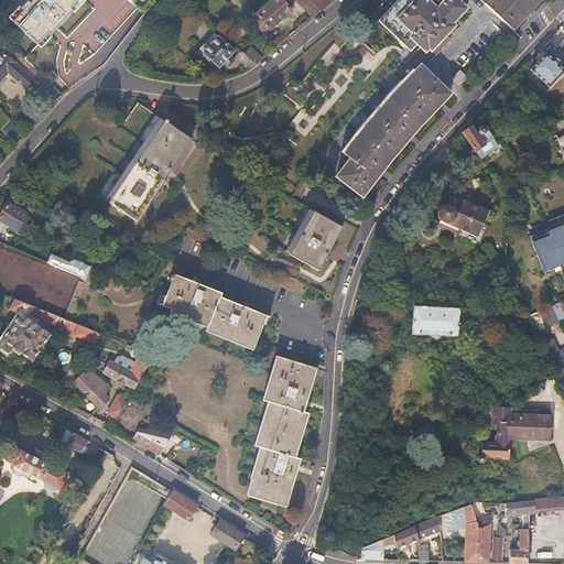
[(38,44),(47,34),(41,26),(49,20),(57,29),(75,12),(72,9),(80,0),(47,0),(49,1),(45,4),(43,1),(41,3),(36,0),(32,0),(31,2),(29,0),(26,0),(20,8),(22,10),(12,20),(38,44)]
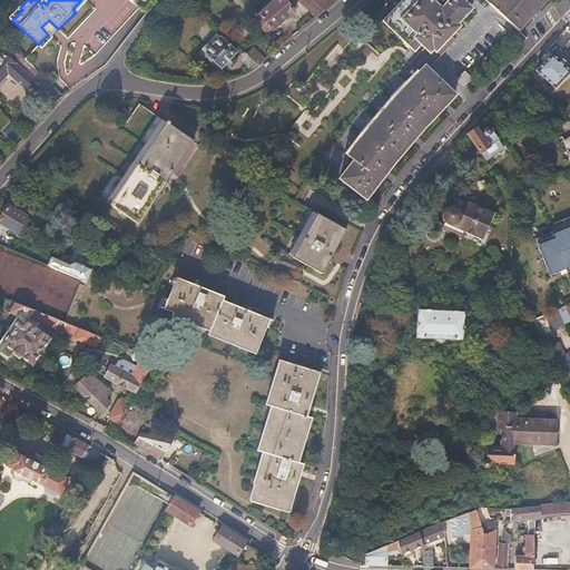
[(276,0),(259,15),(272,29),(294,11),(290,7),(293,2),(291,0),(276,0)]
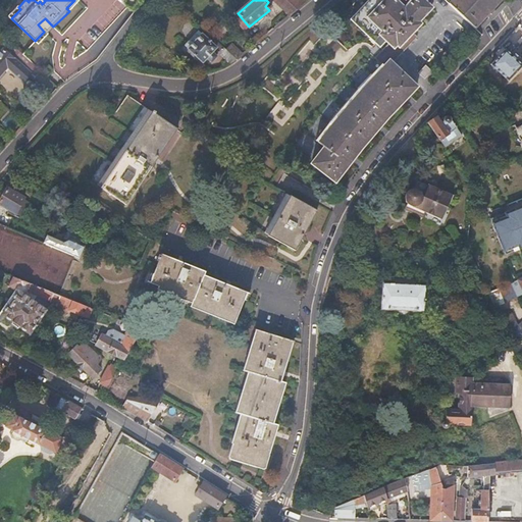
[(286,0),(272,0),(290,16),(297,9),(286,0)]
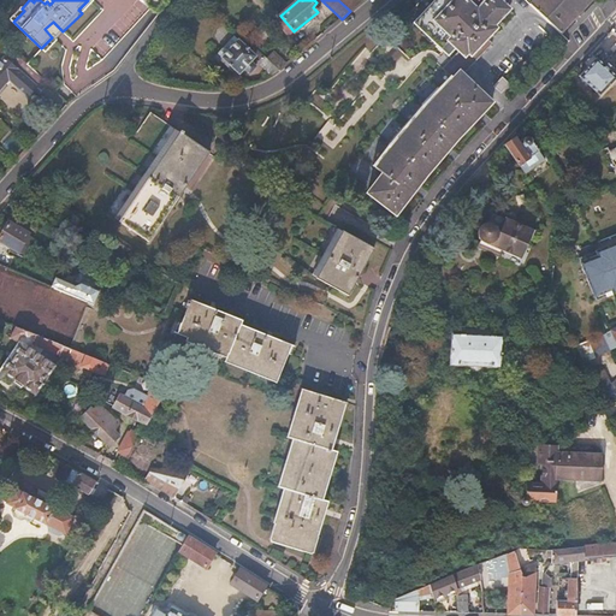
[(338,0),(350,11),(363,0),(338,0)]
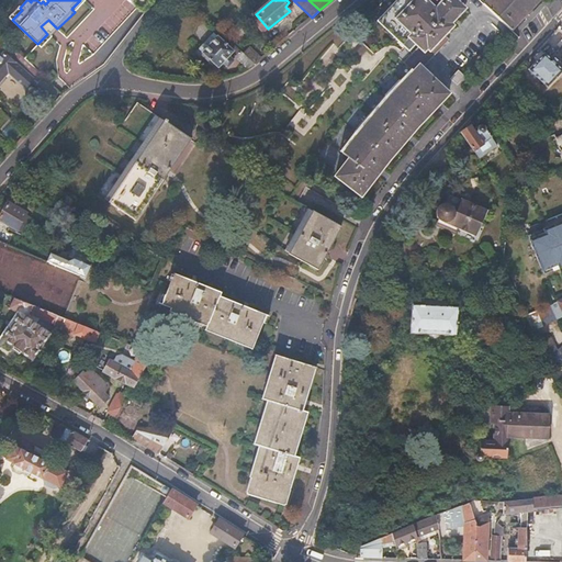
[(470,0),(397,0),(381,19),(393,31),(391,33),(409,51),(415,44),(419,47),(404,63),(413,71),(359,132),(341,154),(348,158),(335,176),(360,197),(394,153),(447,92),(422,68),(448,40),(444,35),(448,30),(445,27),(470,0)]
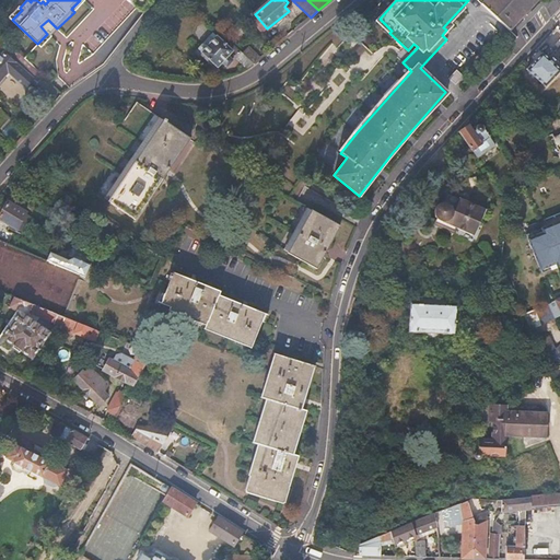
[(483,0),(481,3),(509,30),(536,0),(483,0)]
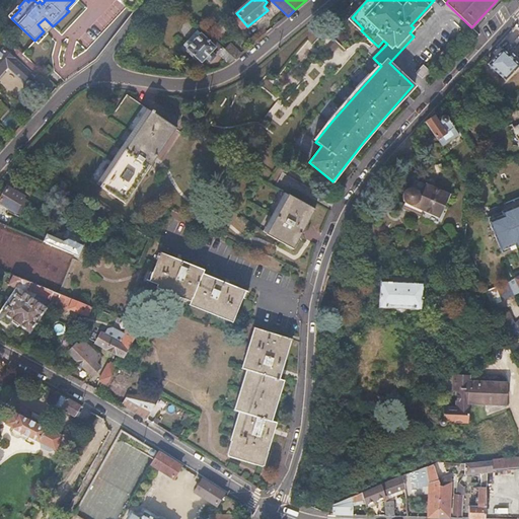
[(38,24),(44,31),(46,33),(53,26),(45,18),(38,24)]
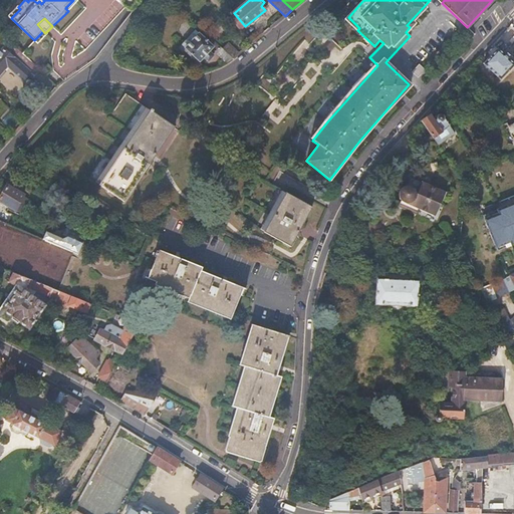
[(188,39),(196,30),(185,21),(177,30),(188,39)]
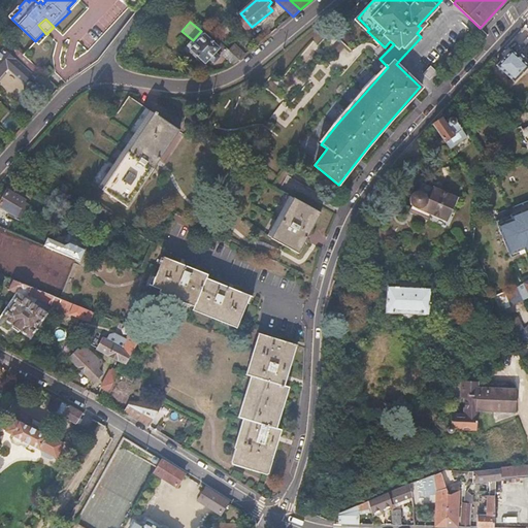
[(204,35),(190,50),(204,63),(208,59),(213,63),(219,57),(215,53),(219,47),(204,35)]
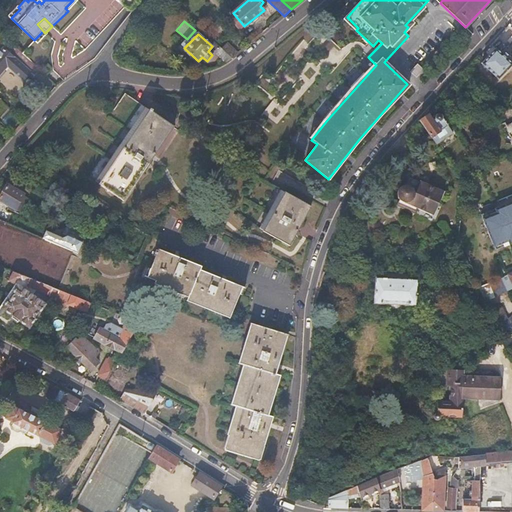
[(227,43),(222,48),(232,58),(237,54),(227,43)]
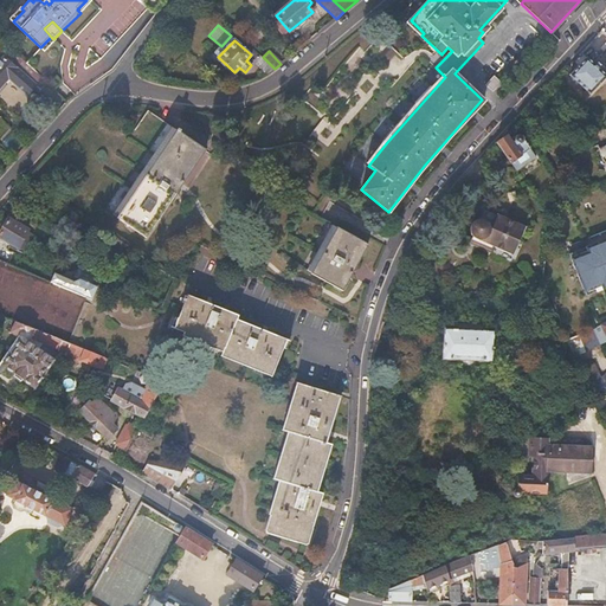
[(263,57),(259,55),(253,62),(266,73),(275,69),(263,57)]
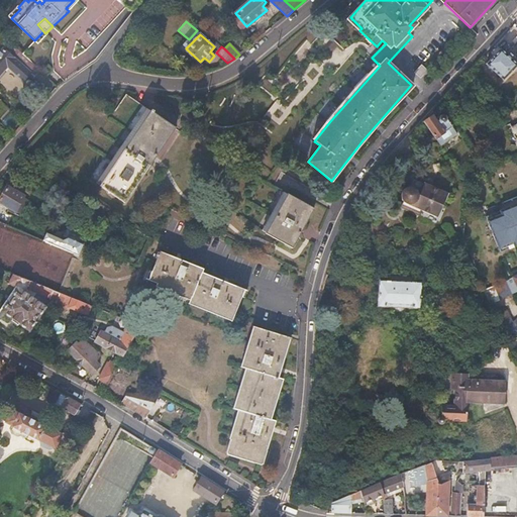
[(33,77),(39,71),(20,52),(15,58),(5,47),(0,52),(0,73),(7,66),(23,80),(30,73),(33,77)]
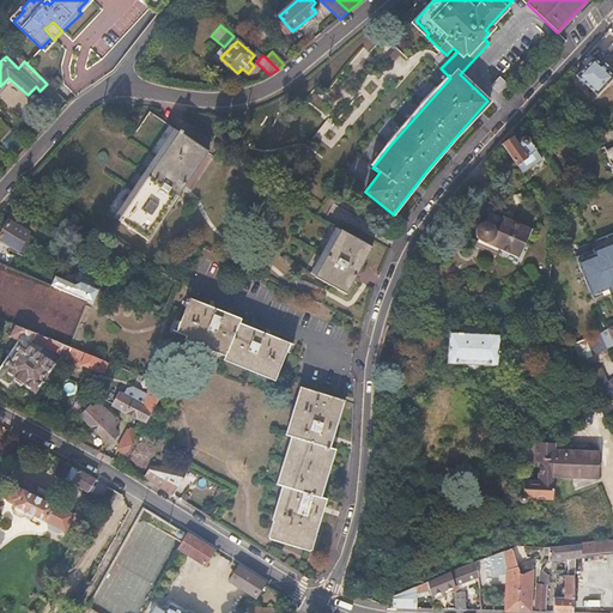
[(601,61),(599,64),(593,59),(577,76),(596,93),(612,77),(606,71),(608,68),(601,61)]
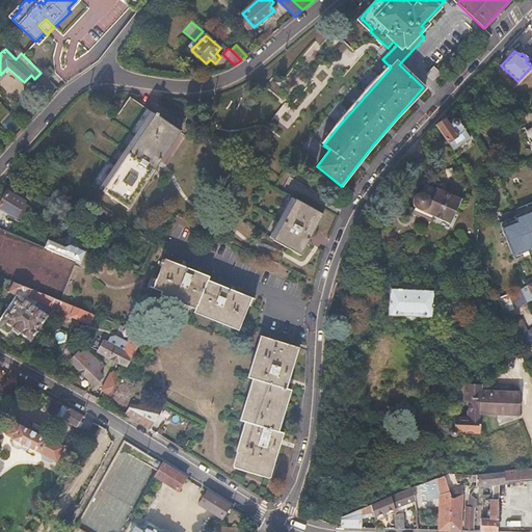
[(43,74),(48,79),(54,73),(49,68),(43,74)]
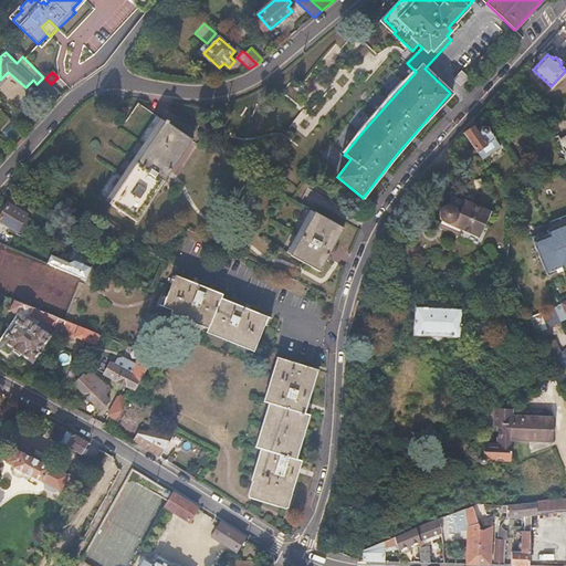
[(461,72),(453,80),(459,85),(467,77),(461,72)]
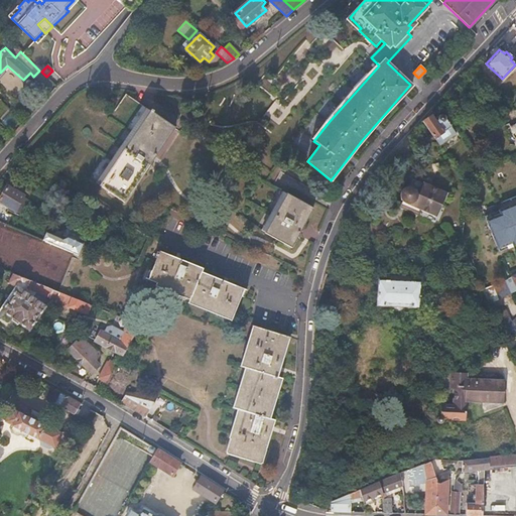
[(474,82),(457,100),(463,105),(479,88),(474,82)]
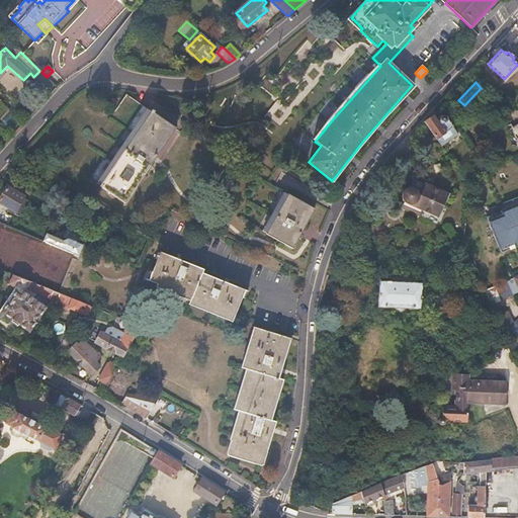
[(453,112),(445,99),(440,104),(447,116),(448,115),(453,112)]
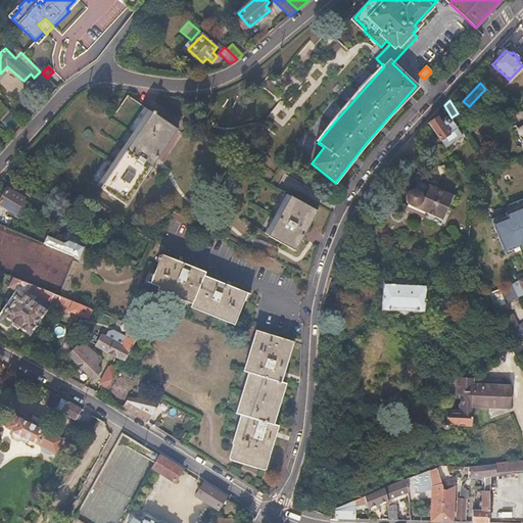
[(503,116),(505,108),(491,105),(483,114),(503,116)]
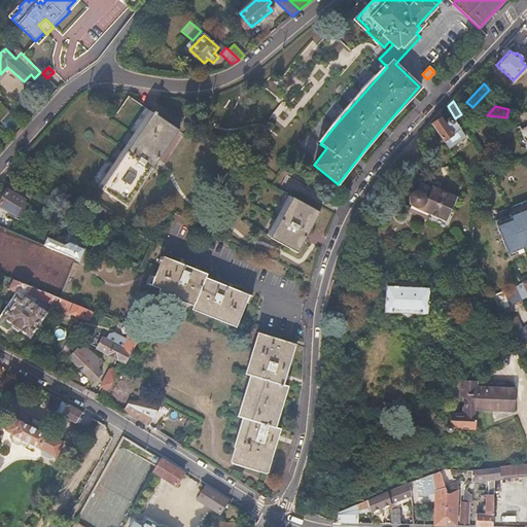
[(175,127),(150,110),(101,188),(126,205),(175,127)]
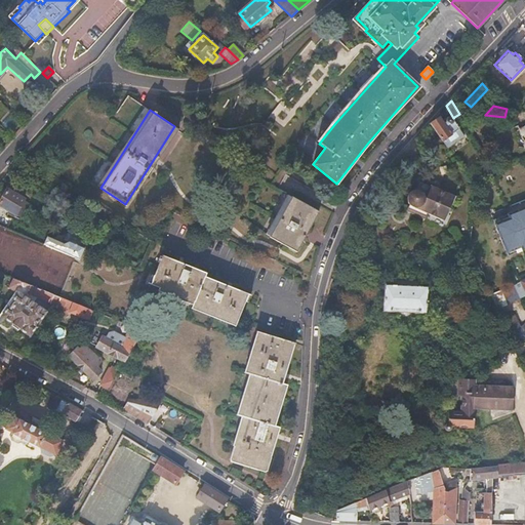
[(443,124),(437,115),(430,123),(442,142),(458,130),(451,119),(449,119),(448,120),(446,121),(443,124)]
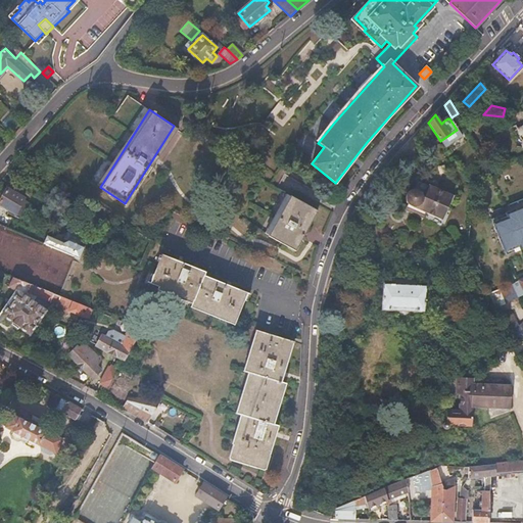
[(522,126),(518,129),(517,124),(514,125),(522,144),(522,143),(522,126)]
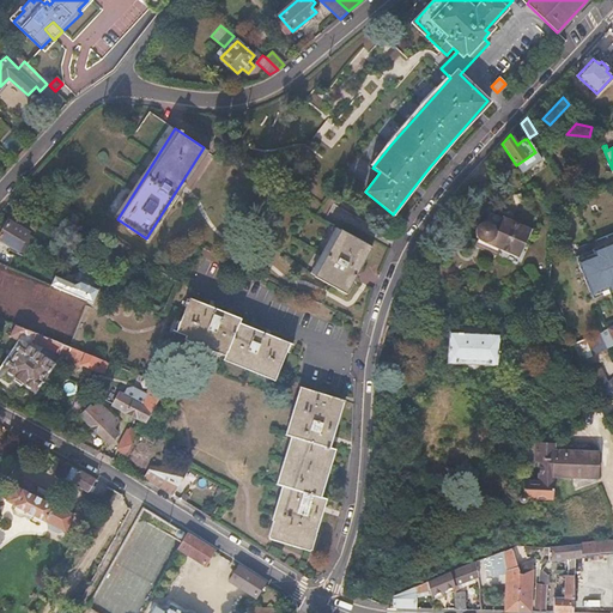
[(535,152),(516,165),(520,170),(539,157),(535,152)]
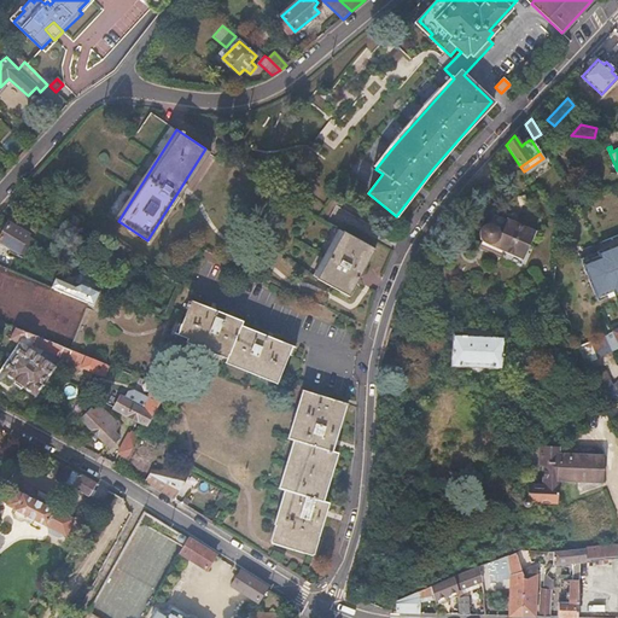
[(490,178),(476,188),(487,203),(501,193),(490,178)]
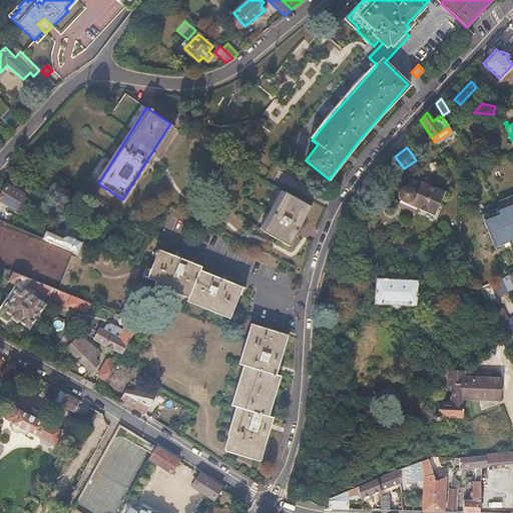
[(424,188),(424,187),(424,184),(423,183),(422,181),(420,180),(418,179),(415,178),(413,179),(411,180),(409,181),(408,183),(407,184),(407,186),(407,187),(407,188),(408,191),(409,192),(410,194),(412,194),(414,195),(417,195),(419,195),(420,194),(421,193),(423,191),(423,190),(424,188)]
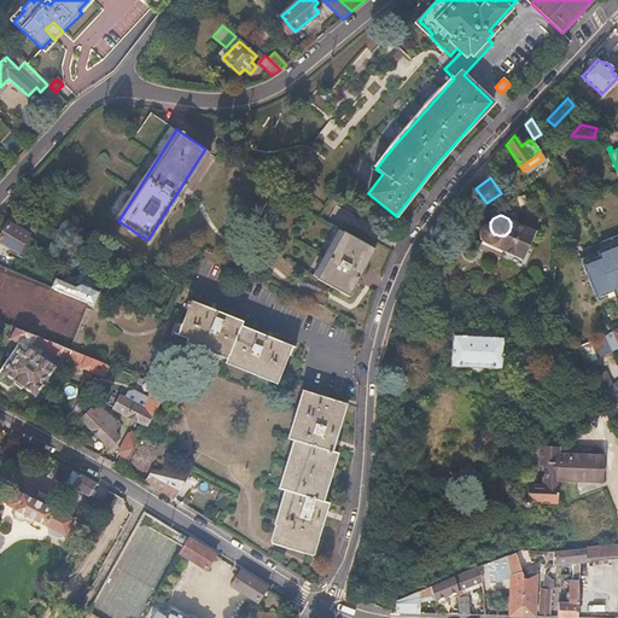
[(29,234),(9,222),(0,234),(0,240),(18,251),(29,234)]
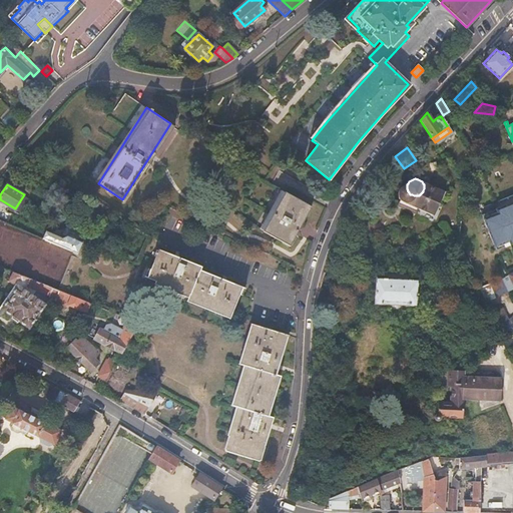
[(432,187),(424,188),(423,190),(423,191),(421,193),(420,194),(419,195),(417,195),(414,195),(412,194),(410,194),(409,192),(408,191),(407,188),(407,187),(402,188),(404,208),(411,207),(413,224),(439,221),(436,196),(433,196),(432,187)]
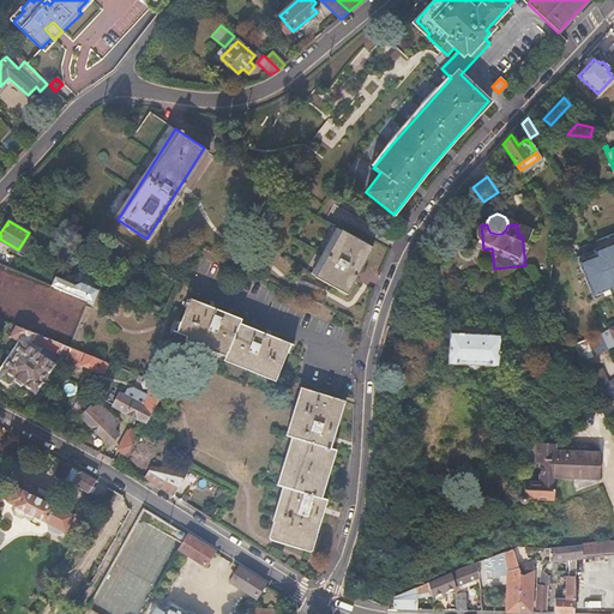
[(342,230),(315,276),(347,294),(373,247),(342,230)]
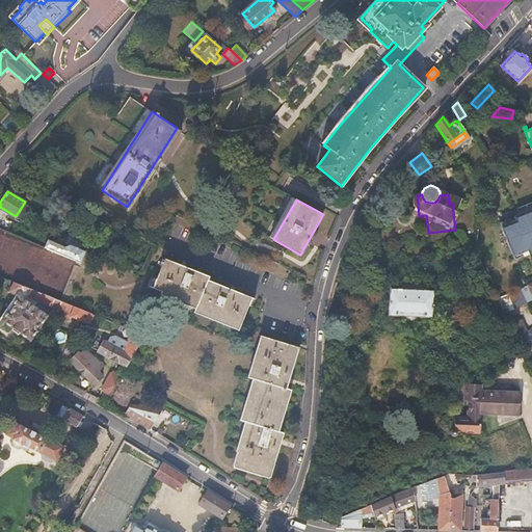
[(531,209),(514,216),(514,221),(500,228),(515,260),(531,251),(531,209)]
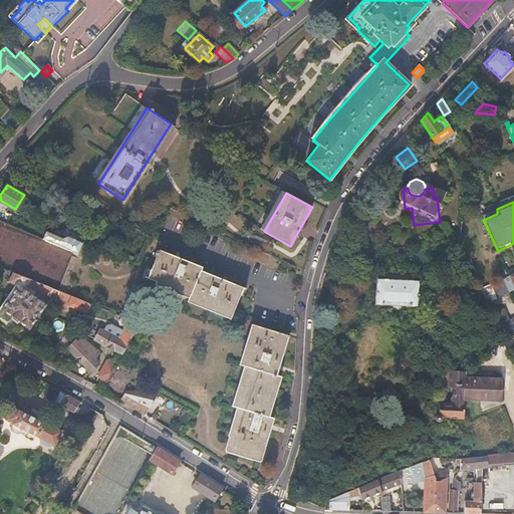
[(46,231),(43,238),(77,253),(82,243),(66,237),(62,239),(46,231)]
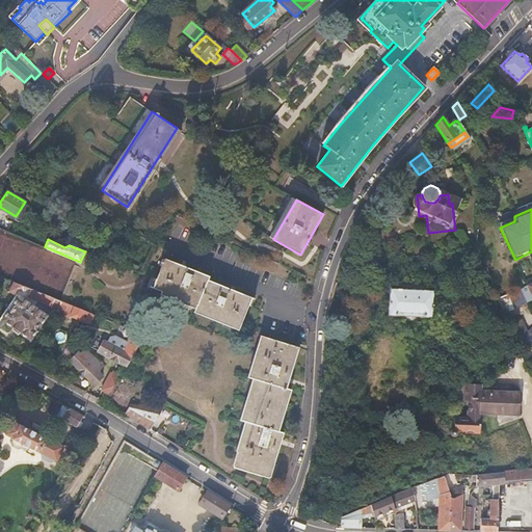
[(209,276),(164,259),(152,288),(196,306),(193,312),(238,329),(251,297),(208,280),(209,276)]
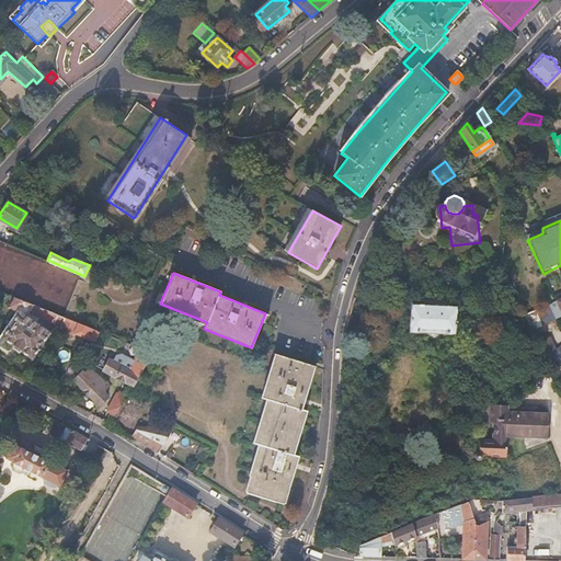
[(524,313),(539,307),(533,294),(518,299),(524,313)]
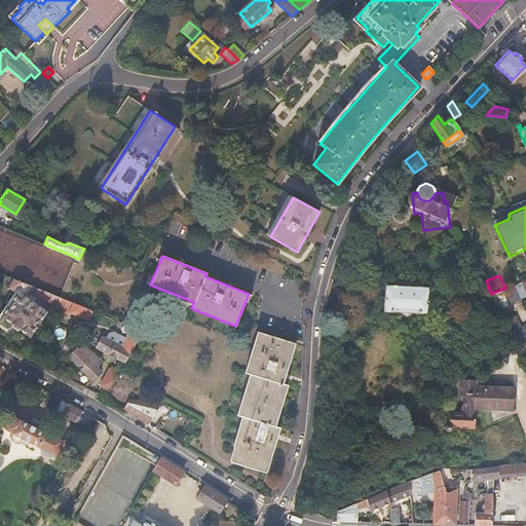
[(525,277),(505,288),(491,294),(497,308),(522,298),(520,293),(525,292),(525,293),(525,277)]
